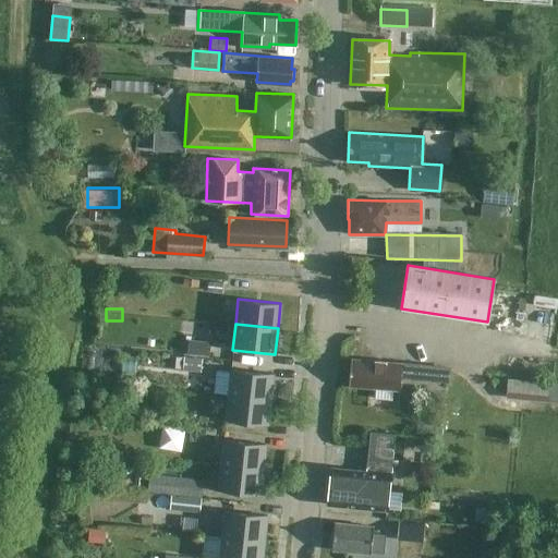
[(187,338),(186,352),(208,354),(209,340),(187,338)]
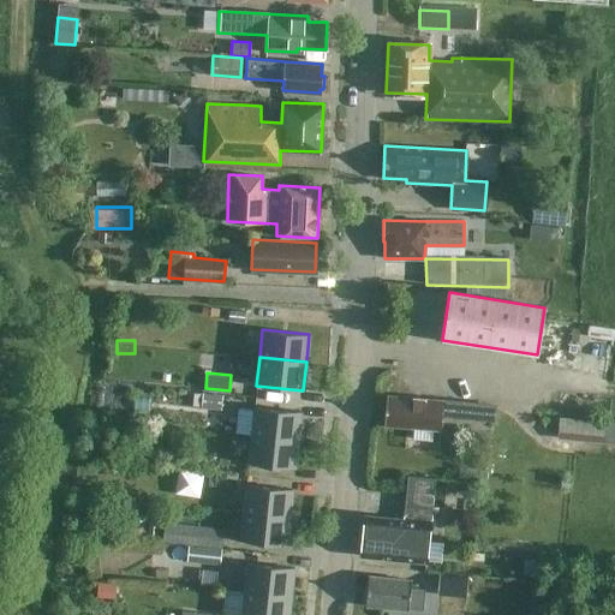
[(220,408),(221,394),(202,392),(199,407),(220,408)]
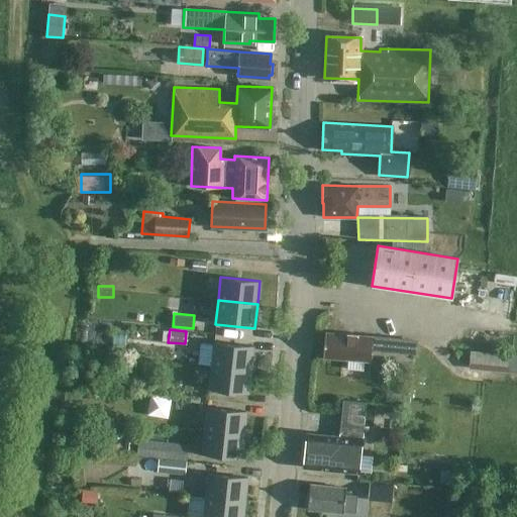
[(371,350),(372,340),(373,337),(373,336),(359,335),(324,332),(322,356),(347,358),(346,371),(364,373),(365,360),(370,360),(371,350)]
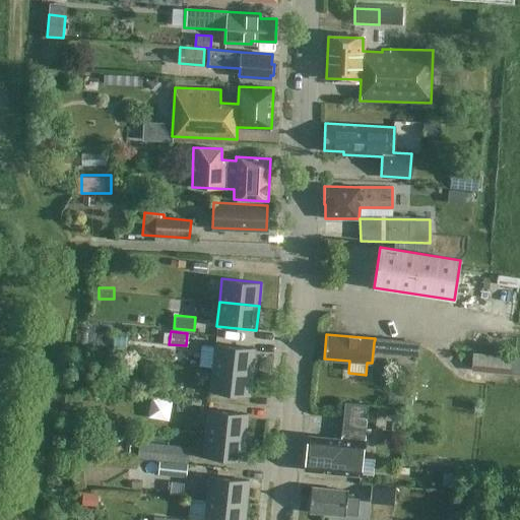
[(375,339),(374,342),(373,352),(385,353),(386,340),(375,339)]
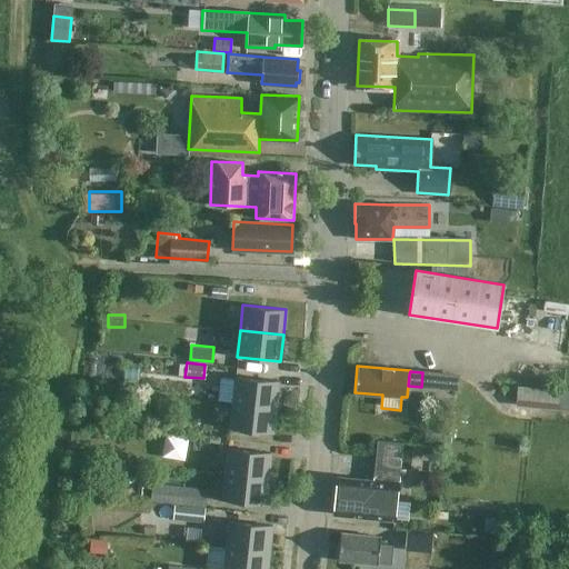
[(232,401),(276,406),(278,380),(235,376),(232,401)]
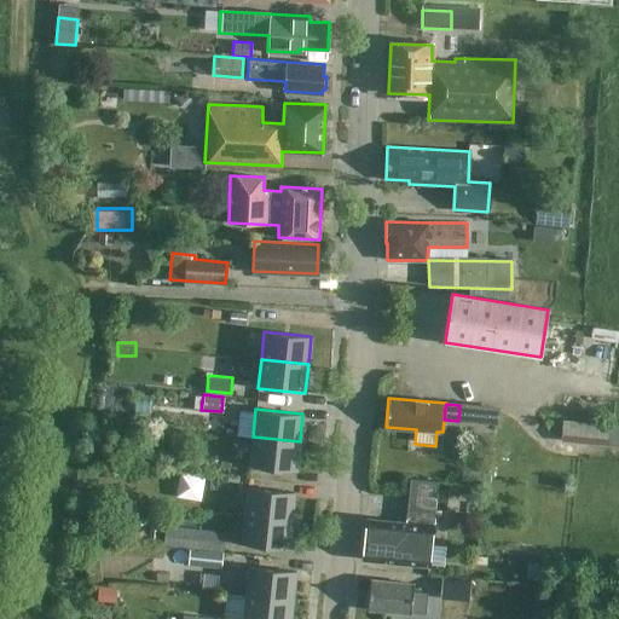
[(618,426),(562,421),(560,443),(618,447),(618,426)]
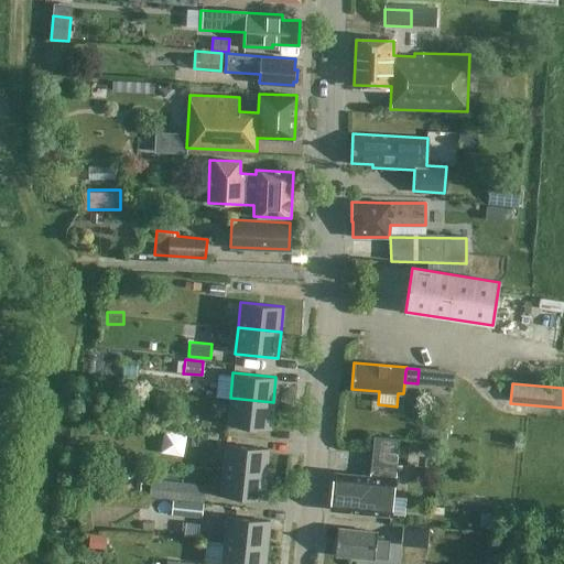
[(273,402),(230,398),(227,424),(271,427),(273,402)]
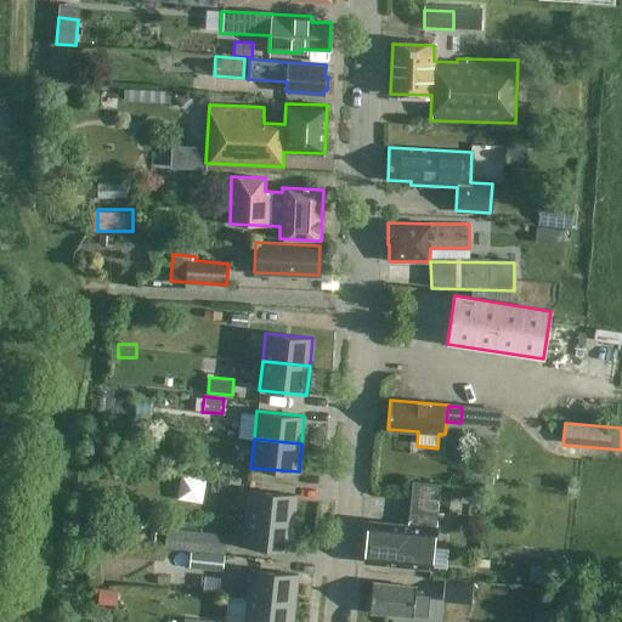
[(226,493),(227,478),(218,476),(216,492),(226,493)]
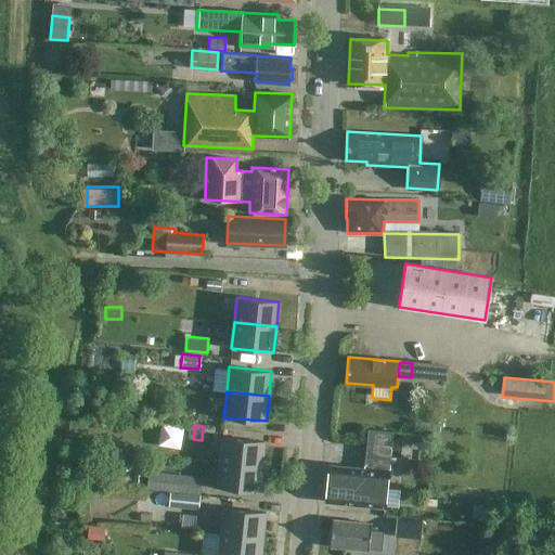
[(325,501),(385,507),(390,448),(399,449),(401,435),(391,434),(391,431),(368,429),(363,468),(330,464),(325,501)]
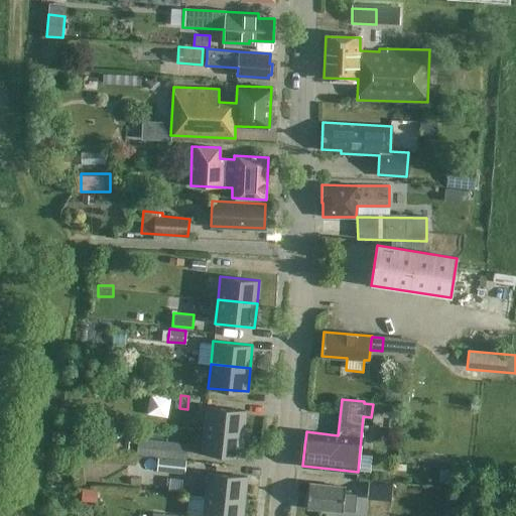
[(204,429),(243,433),(246,410),(207,406),(204,429)]
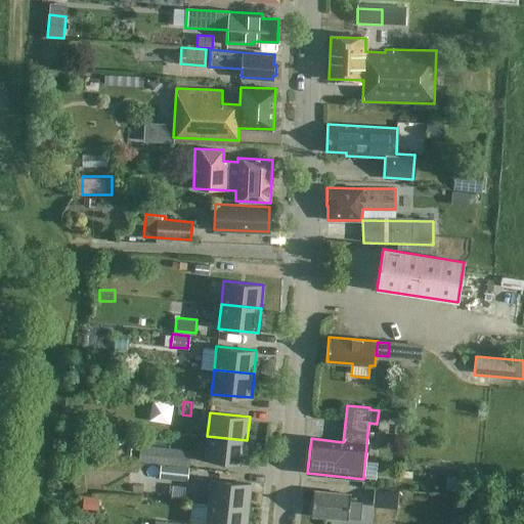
[(247,440),(207,436),(205,460),(245,464),(247,440)]
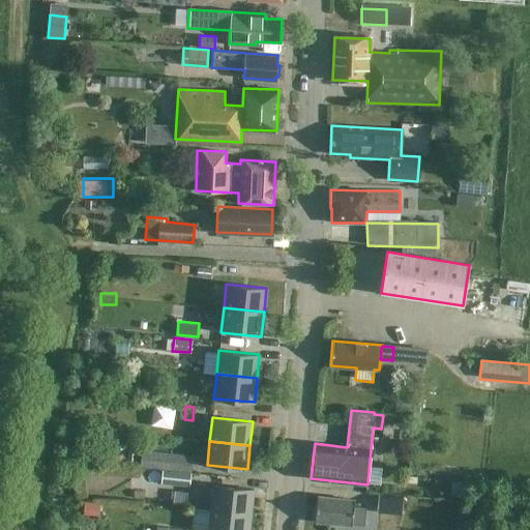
[(139,466),(192,472),(194,455),(141,449),(139,466)]
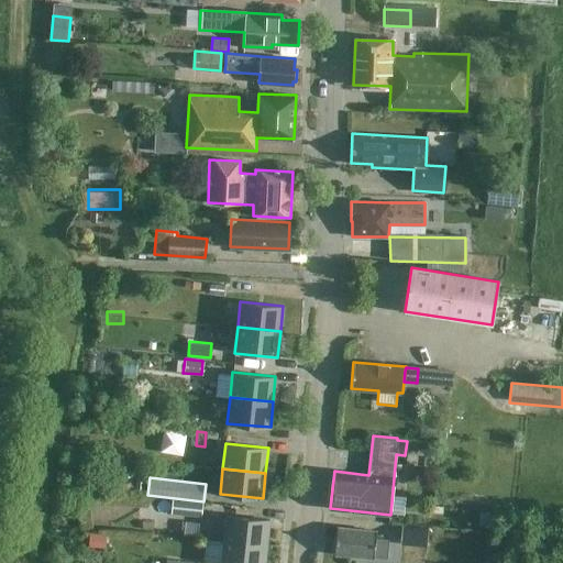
[(170,514),(200,517),(202,503),(172,499),(170,514)]
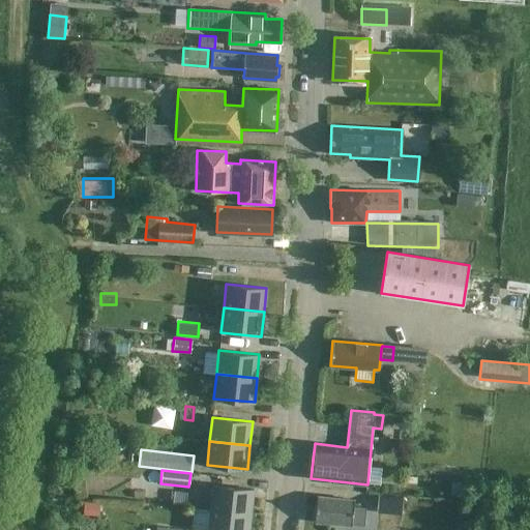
[(210,508),(251,512),(254,489),(213,484),(210,508)]
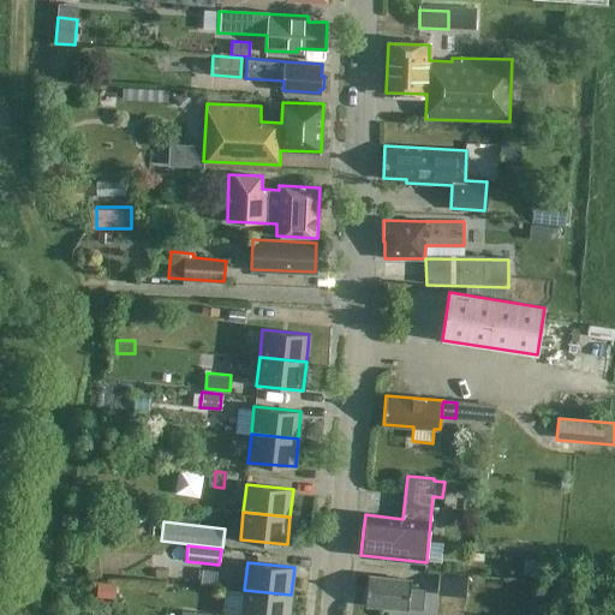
[(437,593),(466,597),(467,577),(439,574),(437,593)]
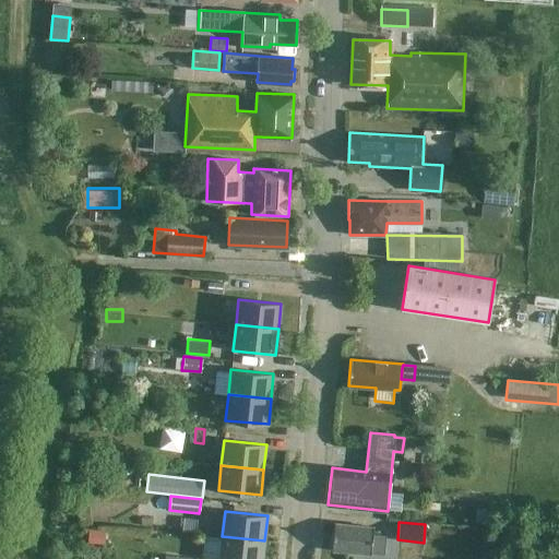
[(371,552),(384,554),(385,535),(373,534),(373,527),(334,523),(332,550),(371,554),(371,552)]
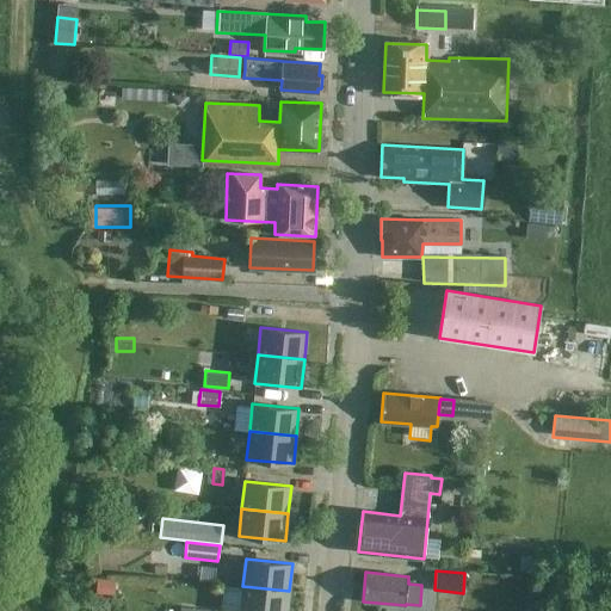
[(113,596),(116,579),(96,576),(93,593),(113,596)]
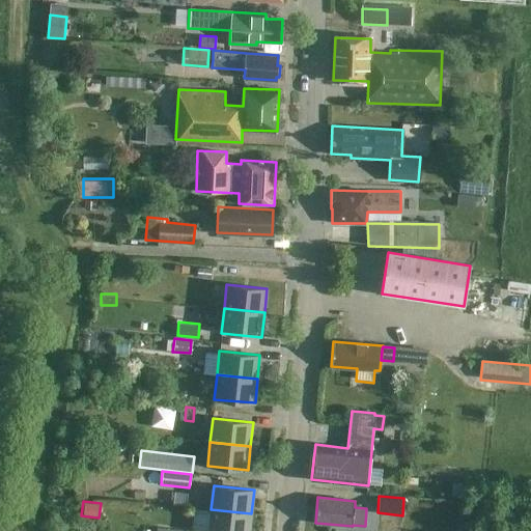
[(249,530),(251,513),(211,509),(208,530),(249,530)]
